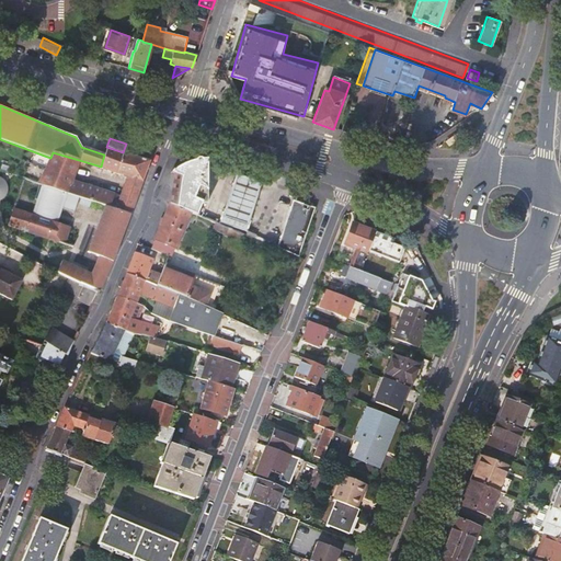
[(50,158),(47,157),(46,160),(48,160),(37,184),(38,184),(78,197),(110,207),(129,214),(136,194),(137,194),(140,185),(148,162),(106,147),(104,155),(101,167),(101,168),(128,178),(124,189),(123,189),(119,196),(71,181),(79,160),(53,152),(50,158)]
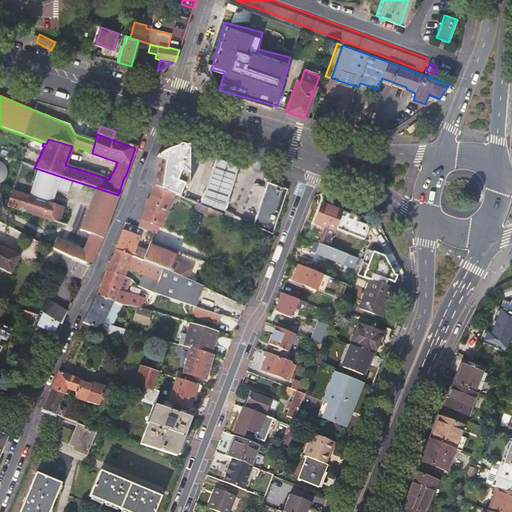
[(170,150),(165,162),(154,187),(183,199),(188,186),(189,146),(181,143),(177,145),(175,151),(170,150)]
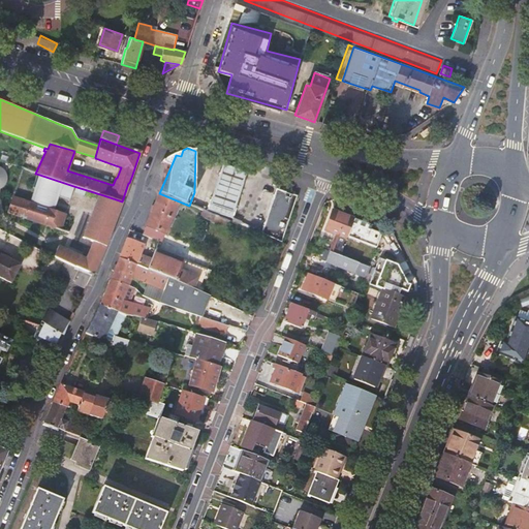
[(170,167),(176,155),(170,157),(166,159),(161,164),(170,167)]
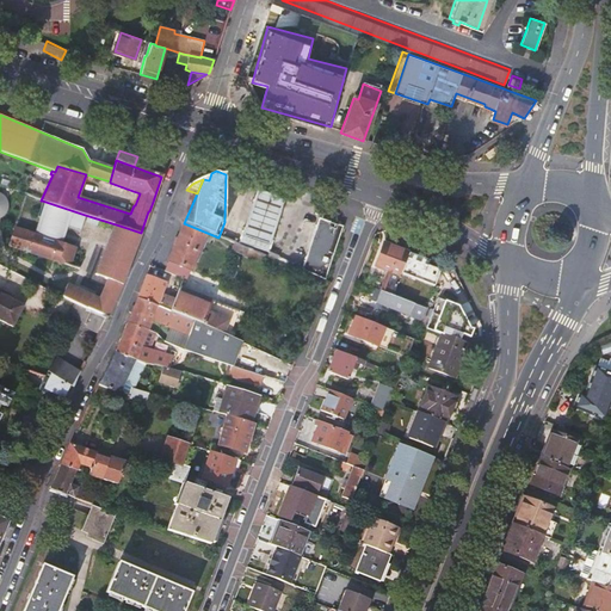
[(252,208),(245,228),(273,238),(279,217),(285,199),(257,190),(252,208)]
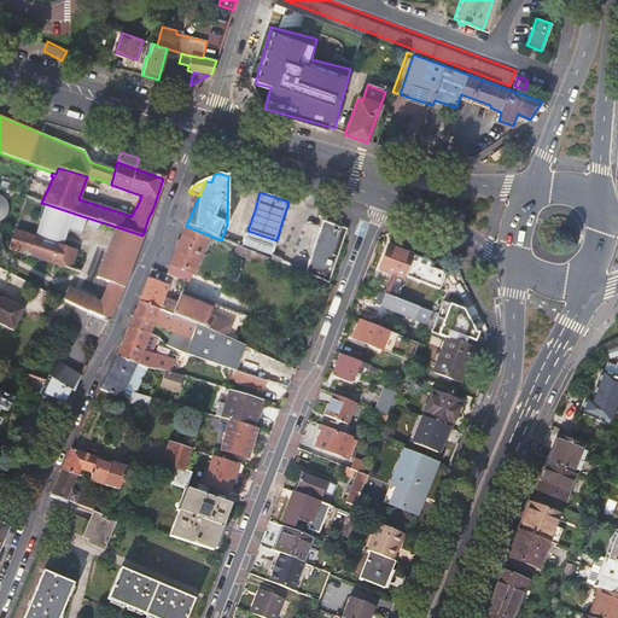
[(86,217),(42,203),(38,220),(41,221),(36,238),(15,232),(9,249),(69,269),(75,251),(59,246),(65,227),(81,232),(86,217)]
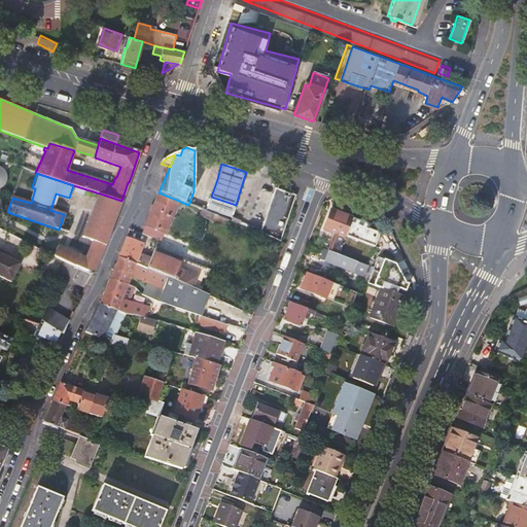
[(276,188),(260,234),(281,241),(296,196),(276,188)]
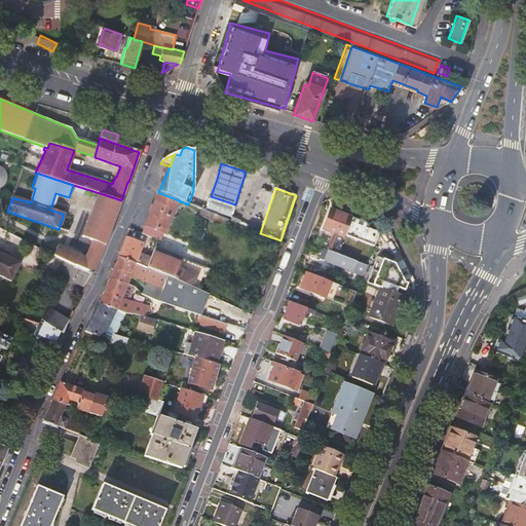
[(178,200),(158,192),(145,225),(163,233),(178,200)]
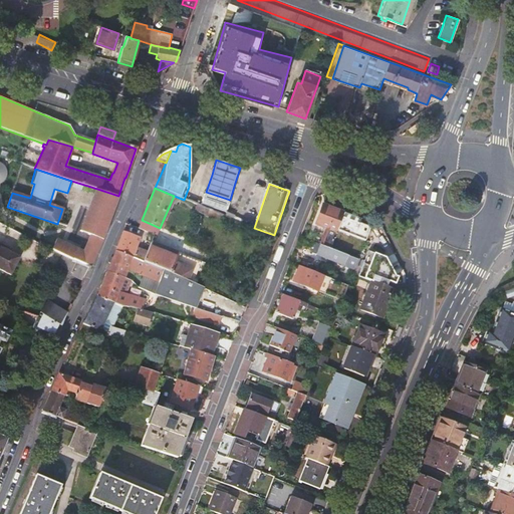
[(118,196),(100,190),(90,217),(93,218),(91,223),(86,234),(102,240),(112,214),(118,196)]
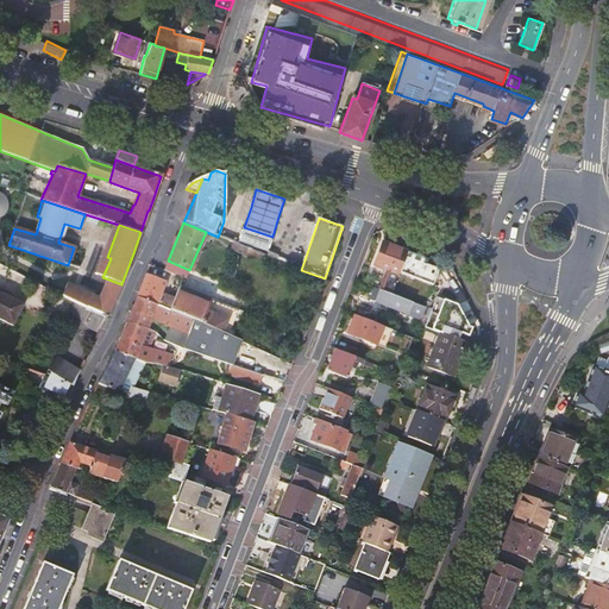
[(244,227),(243,227),(238,242),(268,252),(272,237),(244,227)]
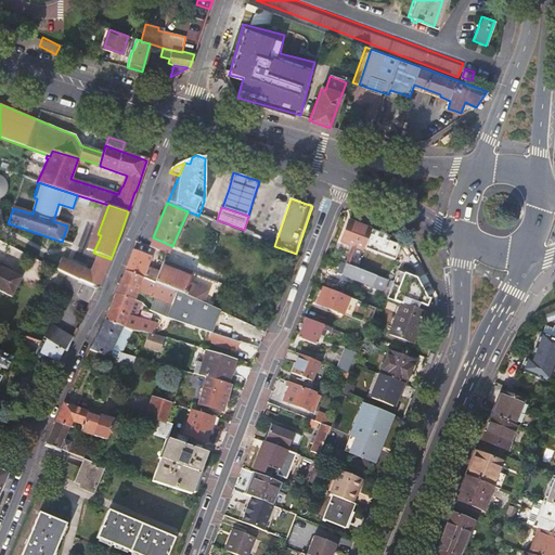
[(224,226),(214,221),(211,227),(221,232),(224,226)]
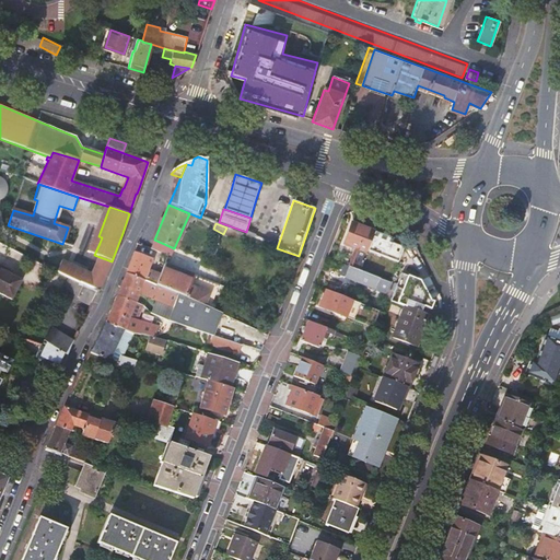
[(350,268),(359,271),(366,252),(374,233),(365,230),(364,232),(350,226),(343,244),(356,248),(348,268),(350,268)]
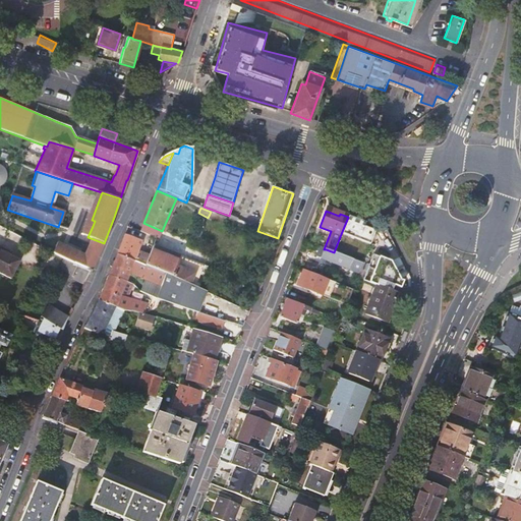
[(348,217),(341,234),(359,241),(366,224),(348,217)]
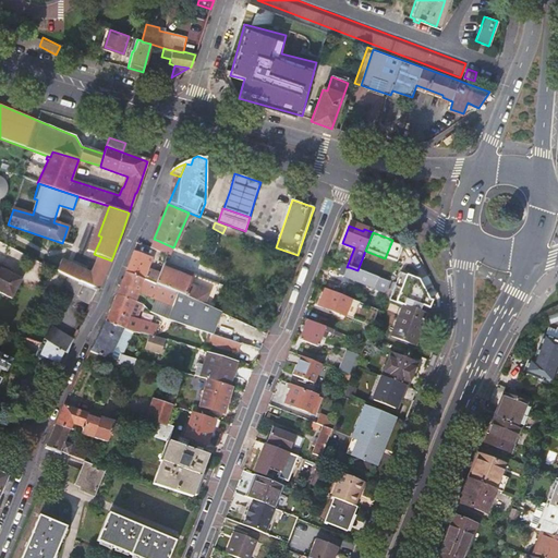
[(173,247),(154,239),(150,249),(167,256),(168,255),(170,256),(173,247)]
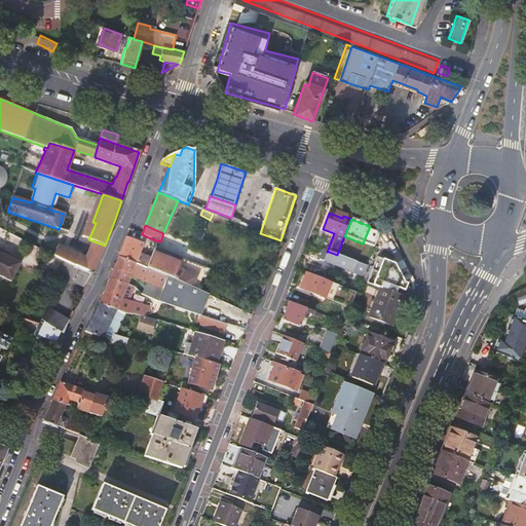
[(88,239),(94,228),(89,226),(84,238),(86,238),(88,239)]
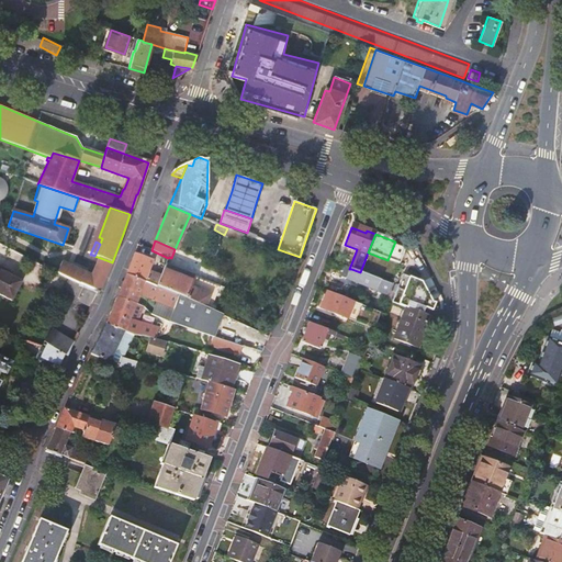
[(132,262),(126,276),(156,288),(160,276),(149,271),(153,260),(135,253),(132,262)]
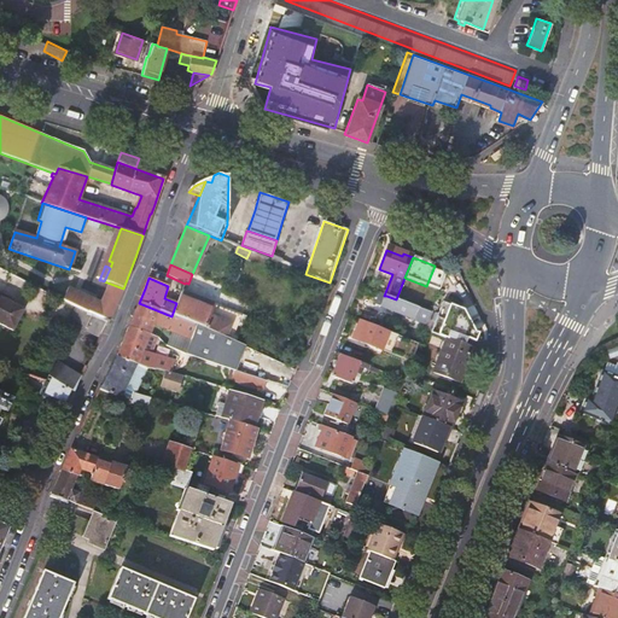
[(101,280),(97,279),(95,284),(101,286),(100,287),(106,289),(100,302),(73,290),(66,303),(77,308),(108,322),(115,308),(123,289),(104,281),(101,280)]
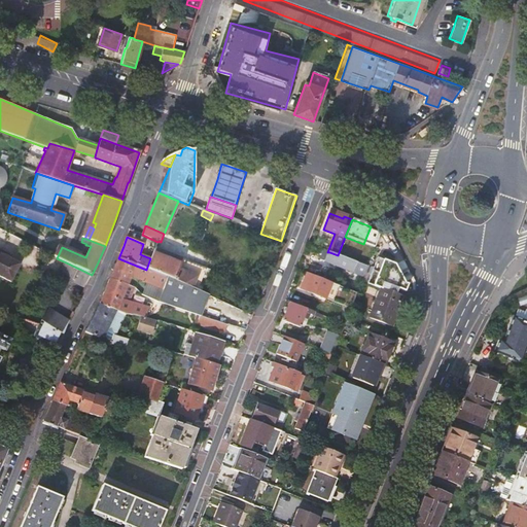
[(57,258),(62,247),(58,246),(53,256),(57,258)]
